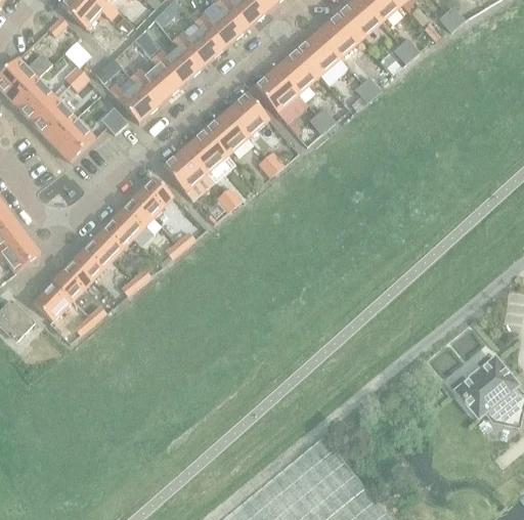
[(64,0),(60,5),(66,10),(86,29),(101,11),(111,19),(118,12),(108,3),(104,8),(95,0),(64,0)]
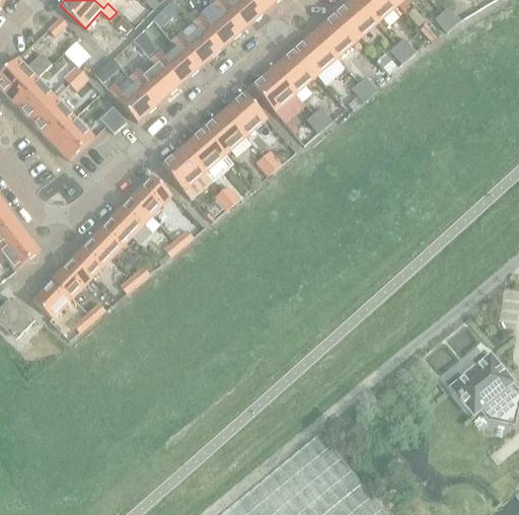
[(94,0),(103,8),(107,3),(110,0),(94,0)]
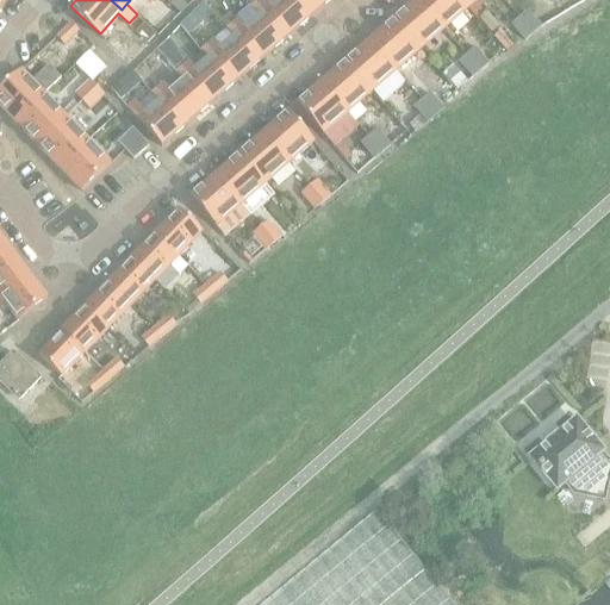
[(172,0),(180,10),(187,2),(185,0),(172,0)]
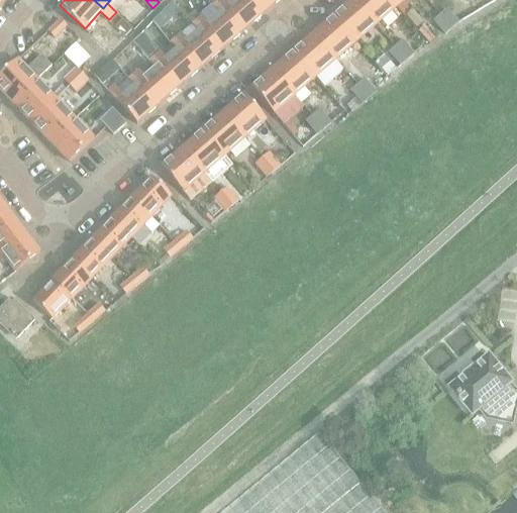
[(172,0),(152,18),(161,27),(180,8),(172,0)]
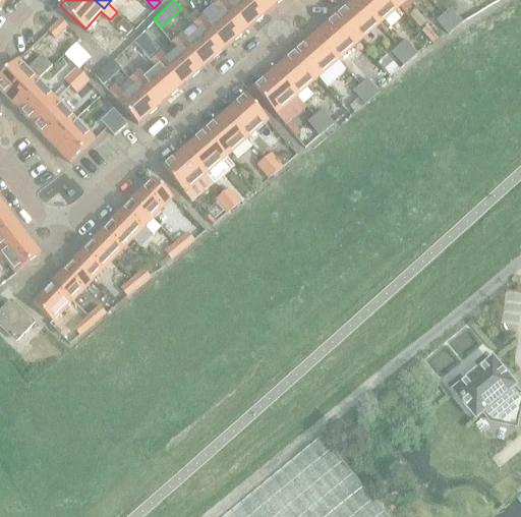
[(216,0),(214,2),(220,9),(224,6),(244,30),(244,29),(251,22),(266,10),(256,0),(231,0),(216,0)]
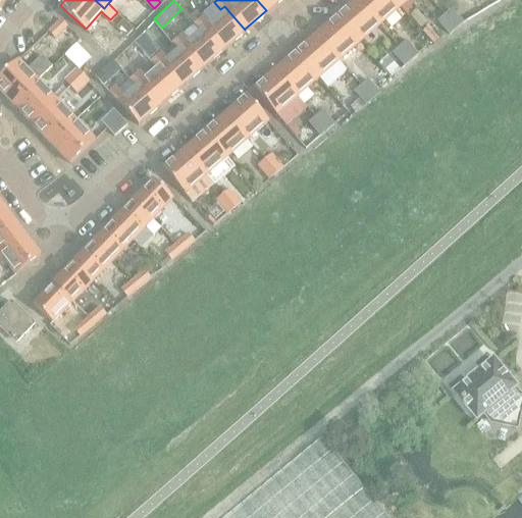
[(257,0),(266,10),(277,0),(257,0)]
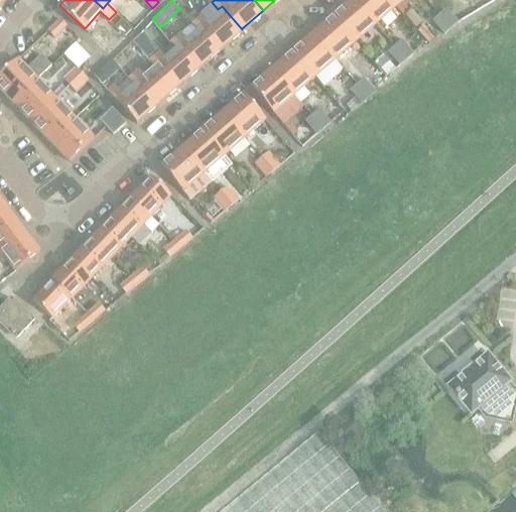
[(349,0),(333,14),(354,39),(375,22),(356,0),(349,0)]
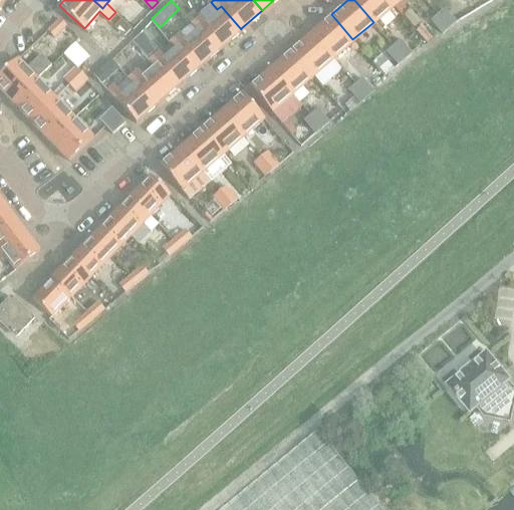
[(354,0),(373,22),(394,4),(390,0),(354,0)]
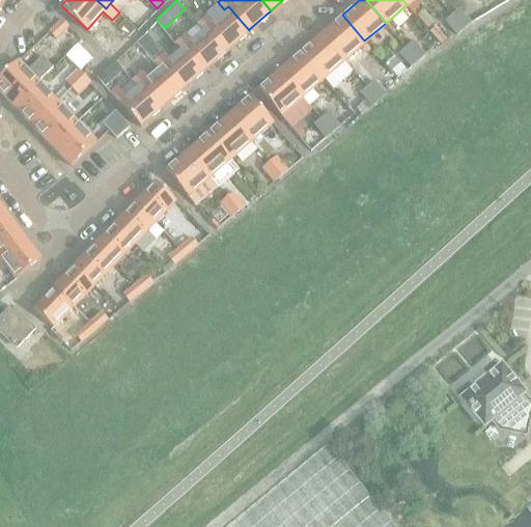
[(414,1),(409,6),(415,14),(416,12),(420,9),(421,8),(414,1)]
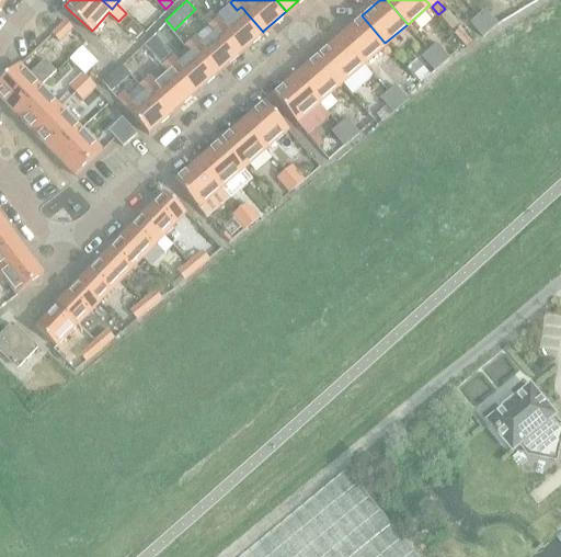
[(218,12),(207,22),(214,30),(218,26),(240,52),(248,45),(263,32),(241,7),(237,10),(226,21),(218,12)]
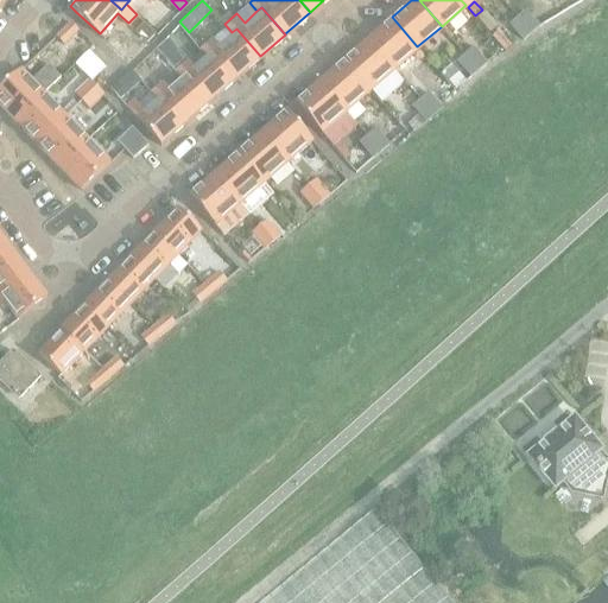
[(481,11),(476,14),(491,31),(495,26),(498,24),(483,7),(482,10),(481,11)]
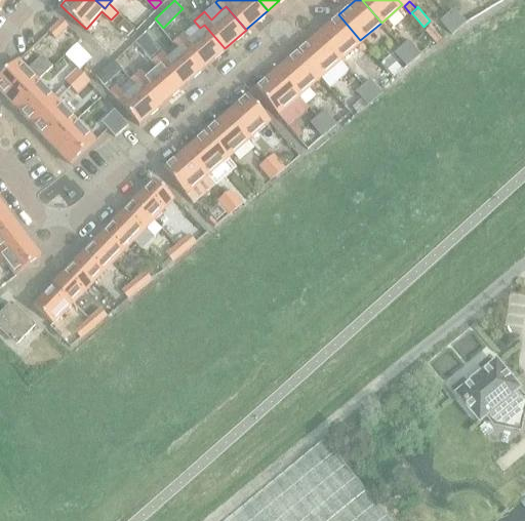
[(453,7),(446,13),(457,26),(465,19),(453,7)]
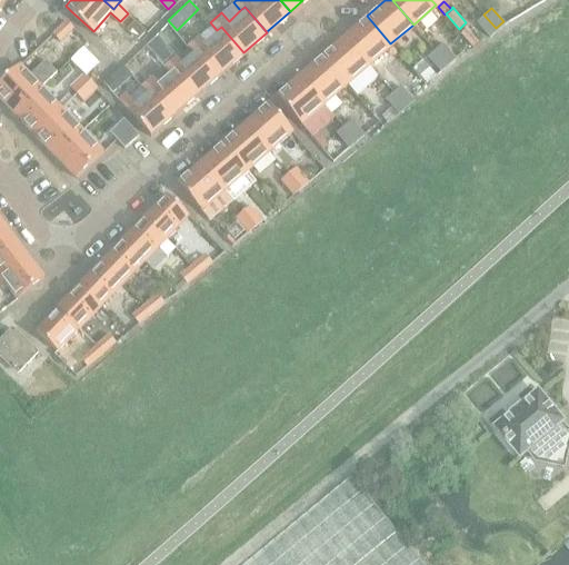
[(489,35),(496,28),(483,15),(477,20),(489,35)]
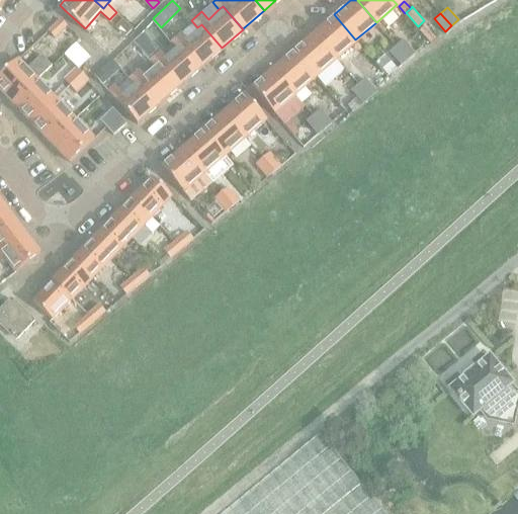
[(344,50),(355,39),(334,14),(314,32),(335,58),(342,65),(351,57),(344,50)]
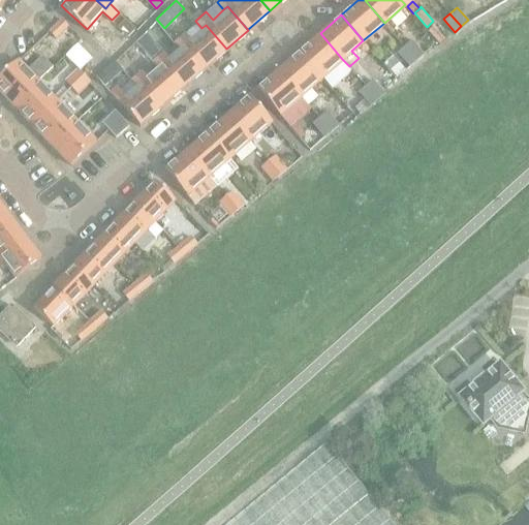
[(55,35),(67,24),(61,18),(49,28),(55,35)]
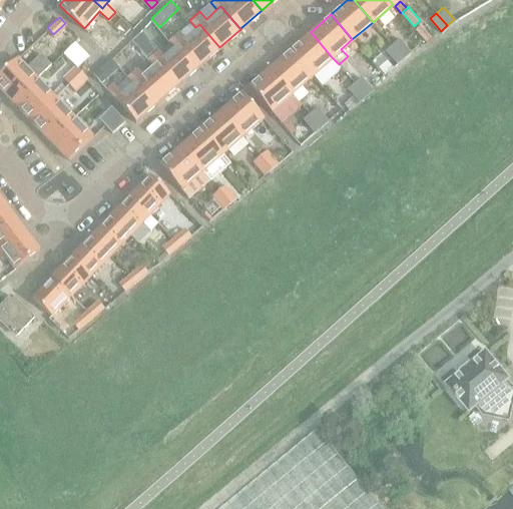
[(121,17),(114,24),(123,33),(130,26),(121,17)]
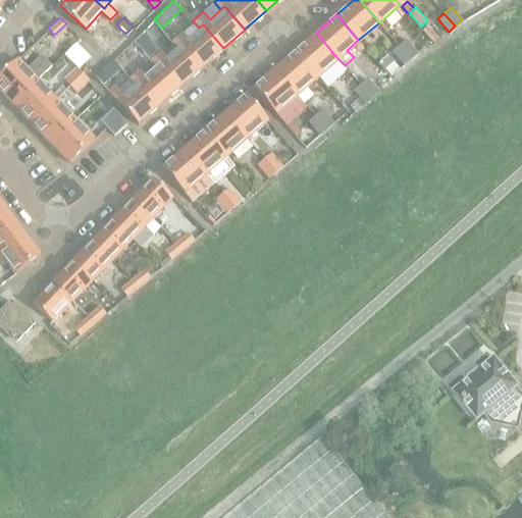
[(426,24),(422,29),(432,41),(437,37),(438,36),(427,23),(426,24)]
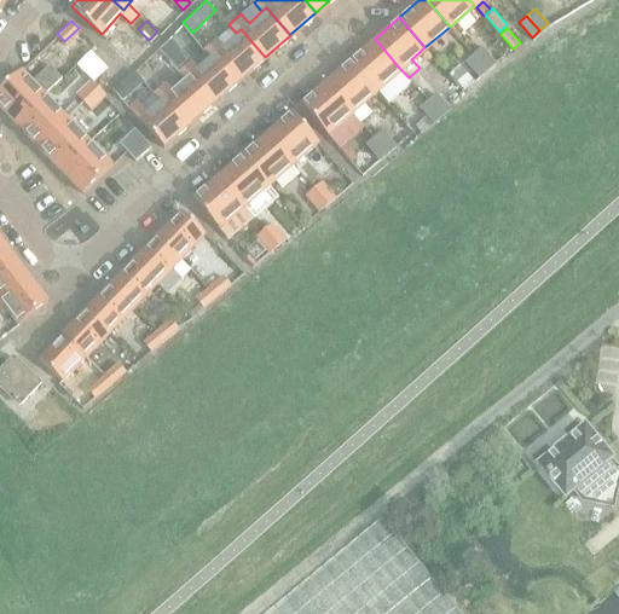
[(217,35),(203,47),(210,54),(215,51),(239,79),(248,71),(265,57),(241,29),(236,33),(224,44),(217,35)]
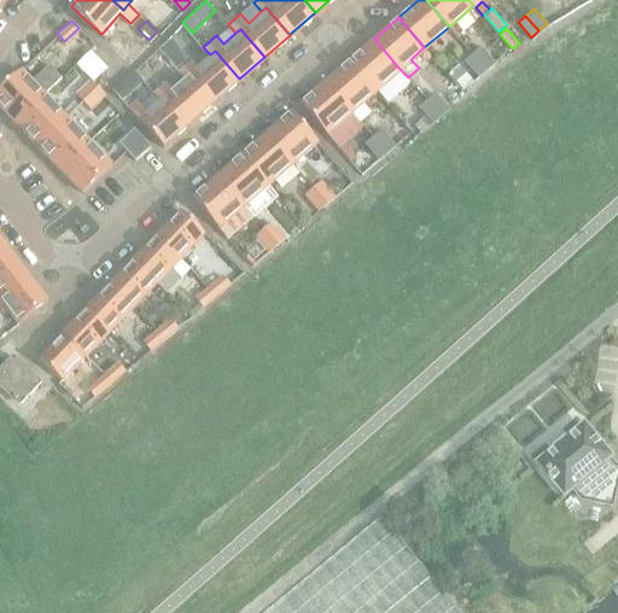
[(178,42),(172,35),(158,46),(165,53),(178,42)]
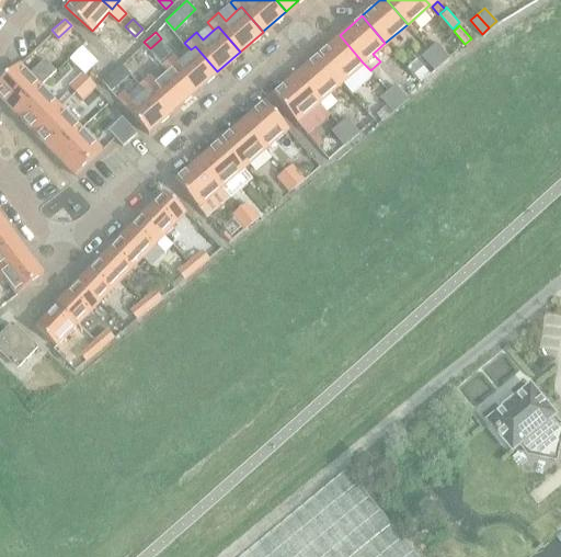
[(341,81),(363,63),(340,35),(317,54),(341,81)]
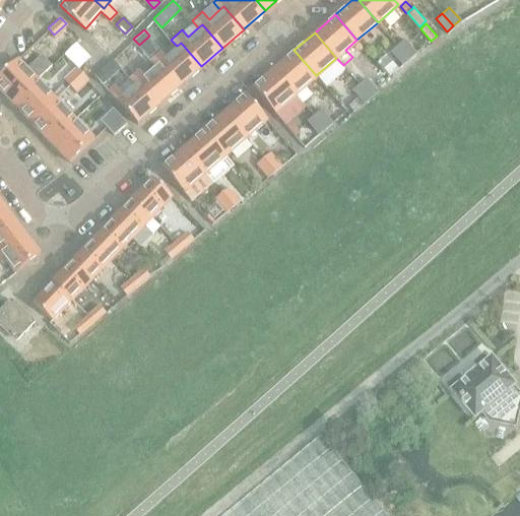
[(404,38),(397,44),(398,44),(408,57),(409,57),(416,51),(415,51),(405,38),(404,38)]
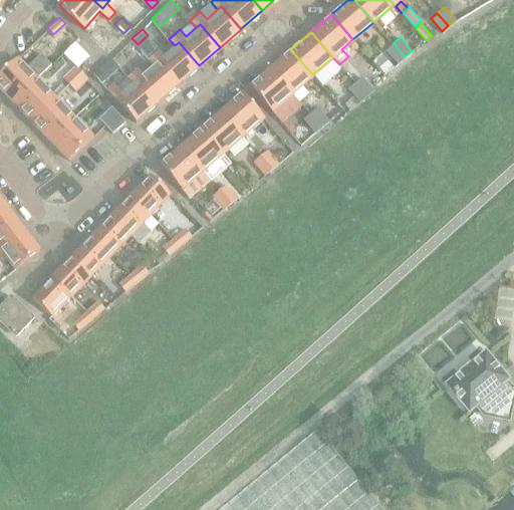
[(57,57),(56,58),(68,70),(75,64),(76,65),(88,53),(75,40),(72,43),(57,57)]
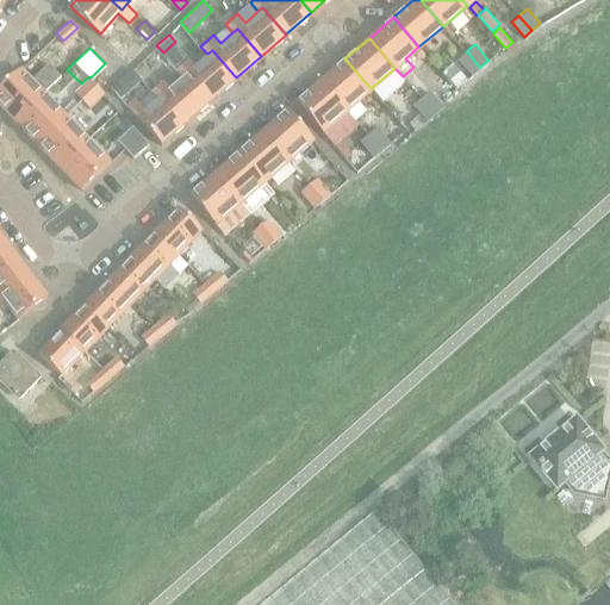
[(187,57),(175,68),(182,76),(187,72),(211,99),(218,92),(236,78),(212,50),(207,54),(194,66),(187,57)]
